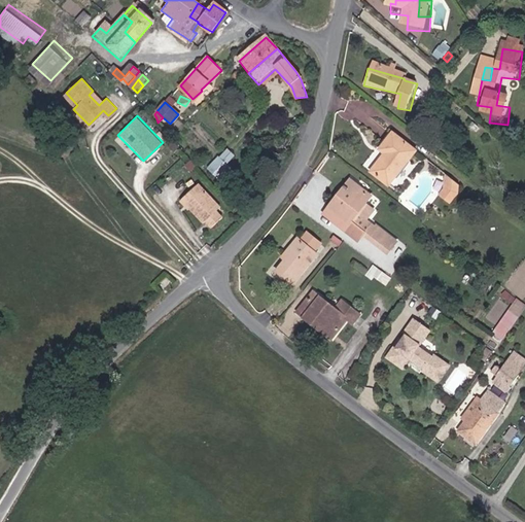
[(220,142),(229,149),(239,139),(232,131),(220,142)]
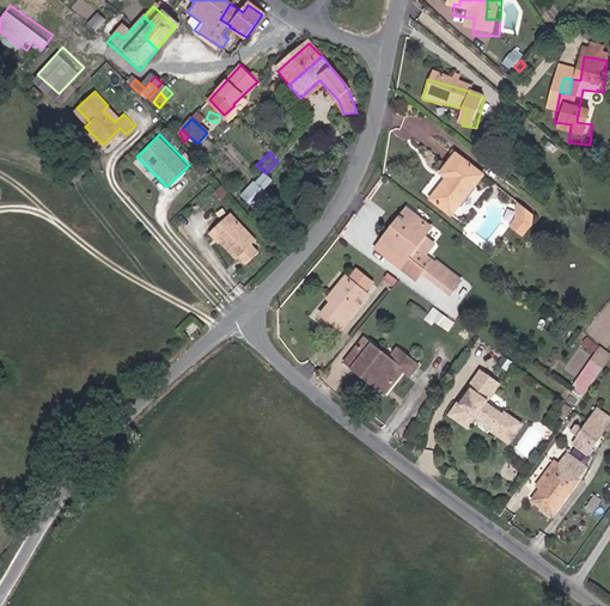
[(437,201),(457,218),(486,182),(459,160),(447,176),(453,183),(437,201)]
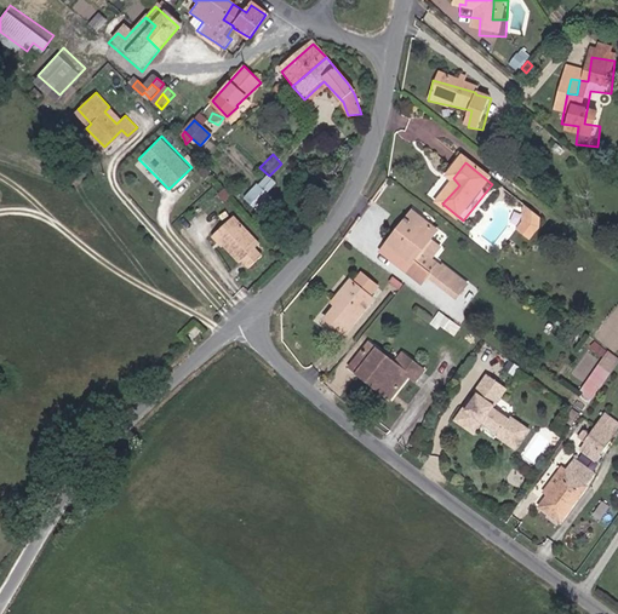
[(431,188),(438,193),(453,176),(447,170),(431,188)]
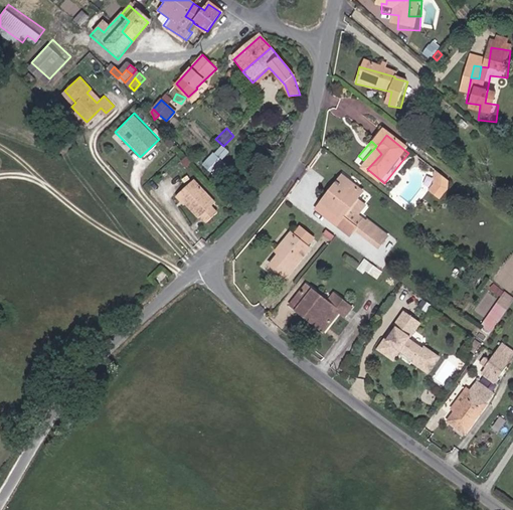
[(443,195),(452,184),(452,179),(451,174),(444,168),(431,186),(443,195)]
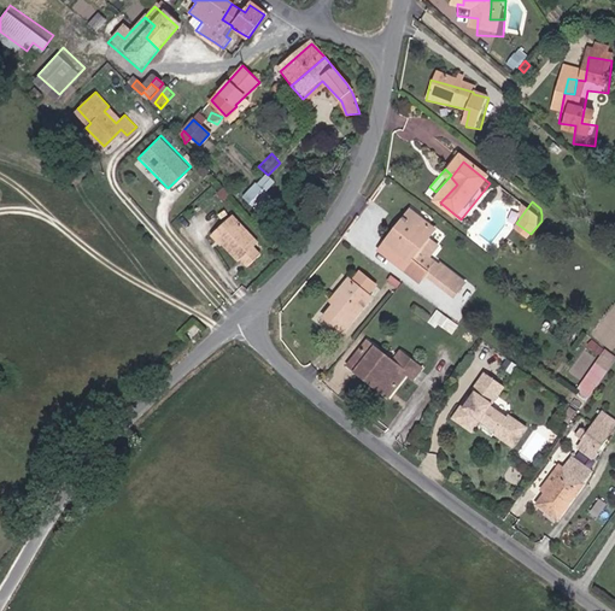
[(416,266),(411,263),(438,233),(413,212),(406,219),(413,224),(400,240),(394,234),(387,242),(399,253),(394,260),(410,274),(416,266)]
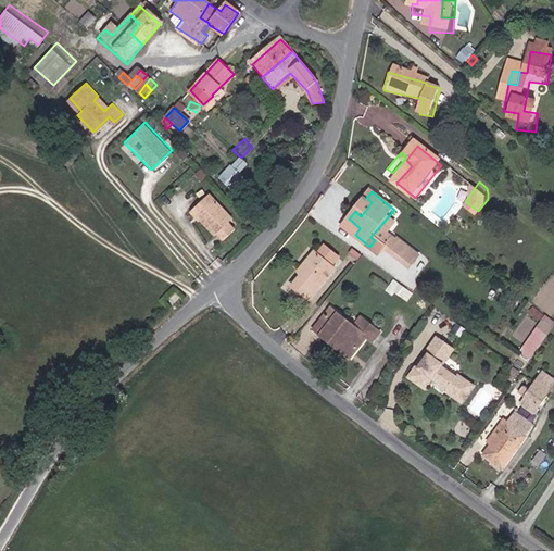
[(223,225),(225,223),(201,197),(186,210),(196,221),(192,224),(206,239),(210,237),(216,243),(228,233),(223,225)]
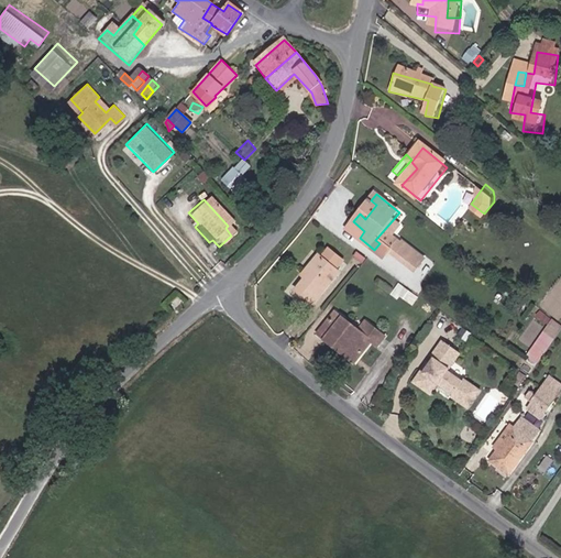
[(360,214),(365,219),(376,205),(371,200),(360,214)]
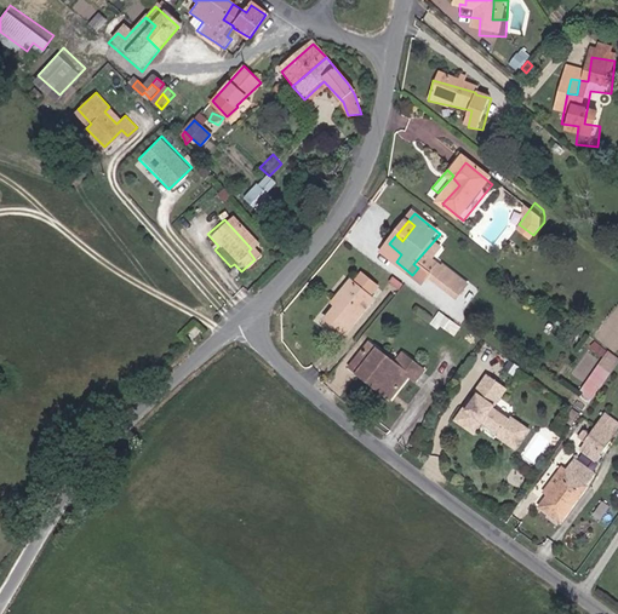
[(215,250),(218,246),(207,234),(201,239),(212,251),(215,250)]
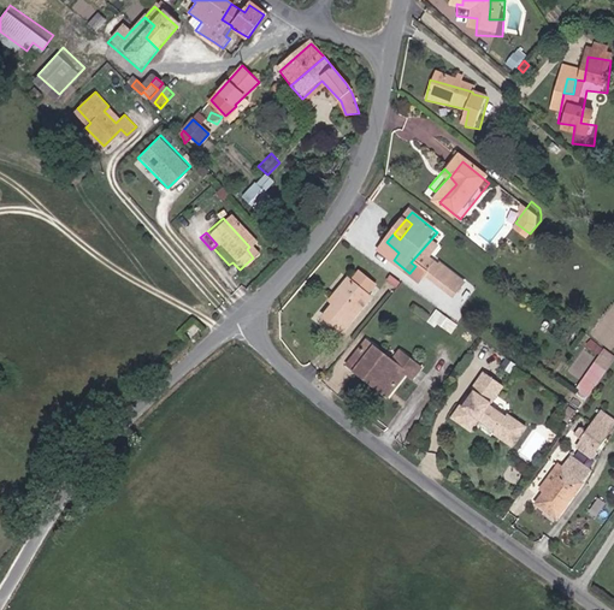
[(381,249),(394,260),(399,253),(387,242),(381,249)]
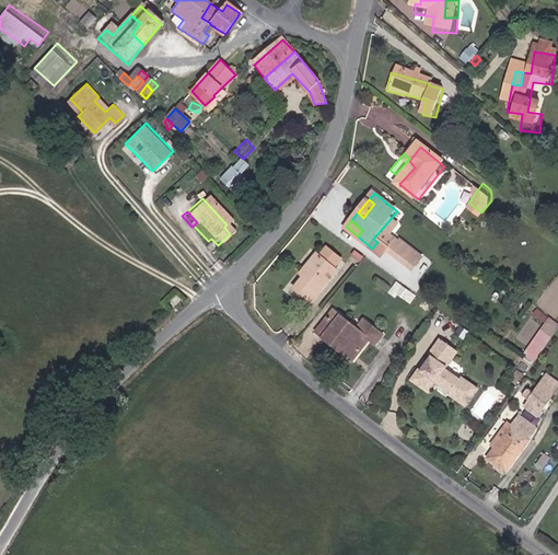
[(335,263),(340,255),(327,244),(321,252),(335,263)]
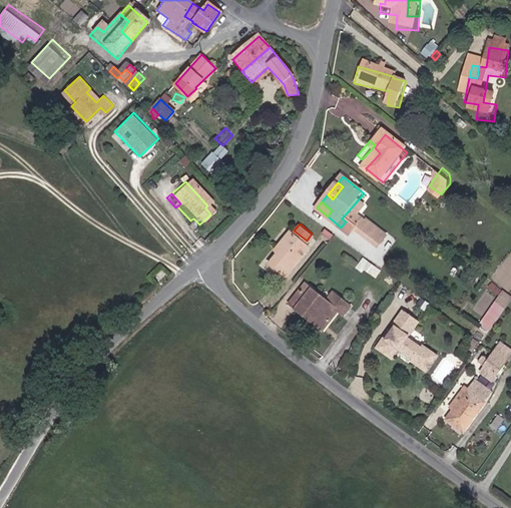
[(271,264),(284,275),(310,243),(307,240),(294,230),(291,228),(279,243),(284,249),(280,255),(271,264)]
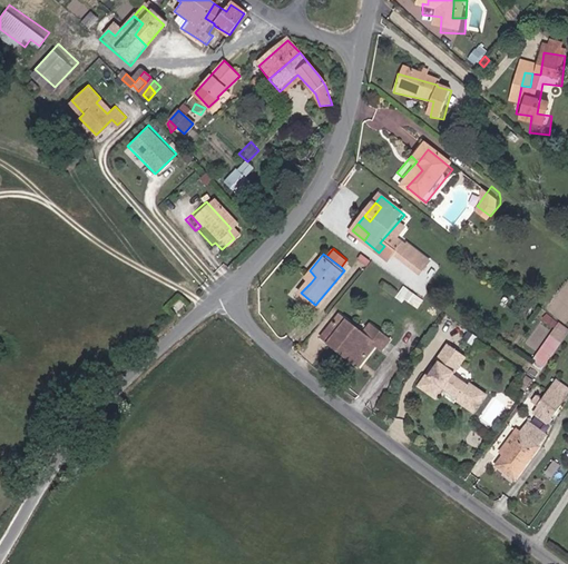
[(311,283),(315,277),(310,270),(304,276),(311,283)]
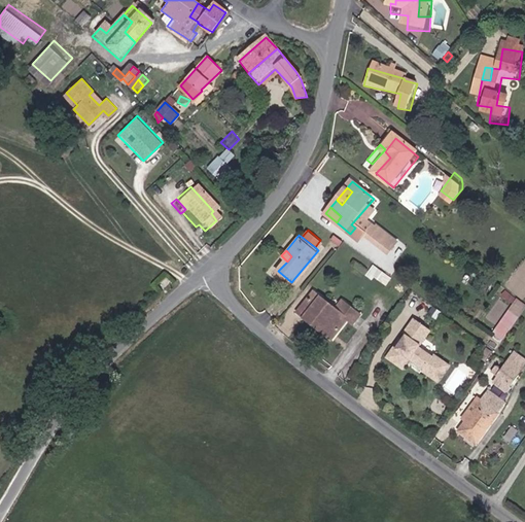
[(524,296),(519,291),(494,327),(505,335),(524,305),(524,296)]
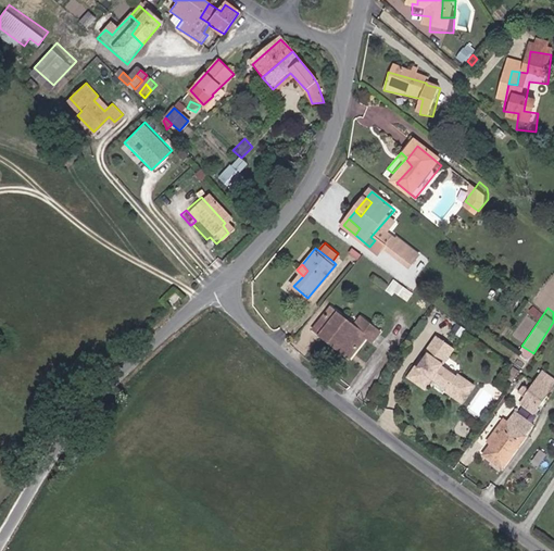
[(328,341),(348,355),(361,339),(327,311),(319,320),(326,324),(315,337),(325,346),(328,341)]
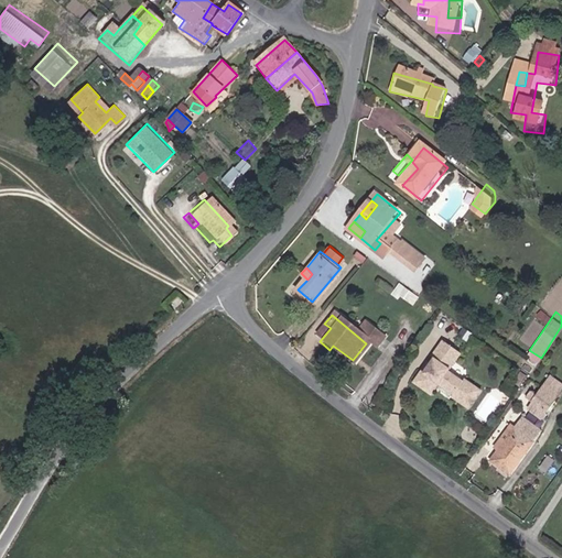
[(359,336),(367,327),(361,323),(354,332),(359,336)]
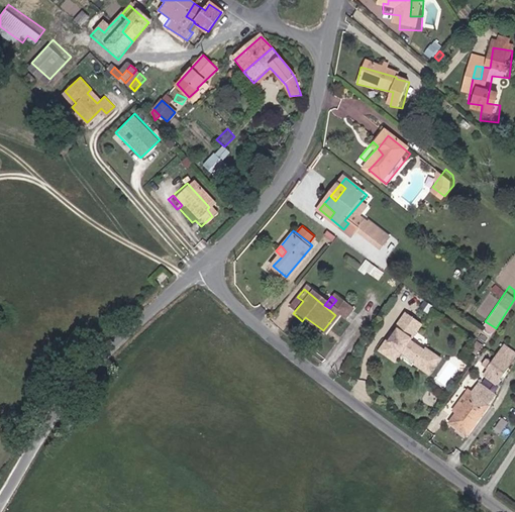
[(287,309),(293,313),(303,301),(297,297),(287,309)]
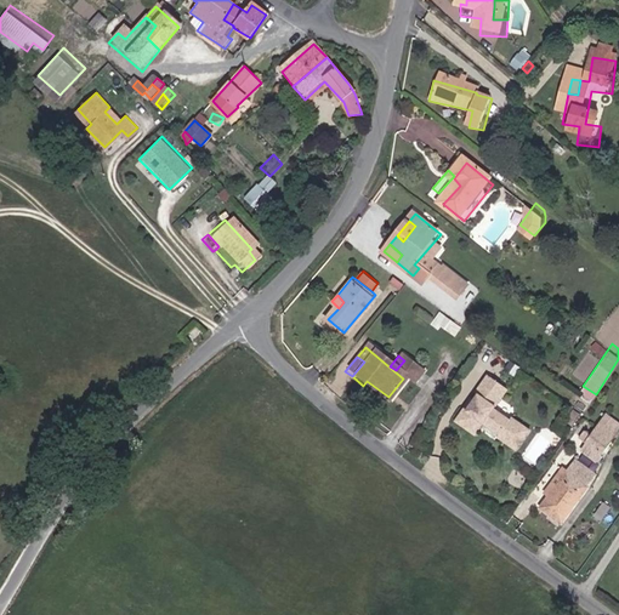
[(412,382),(419,371),(404,360),(396,370),(412,382)]
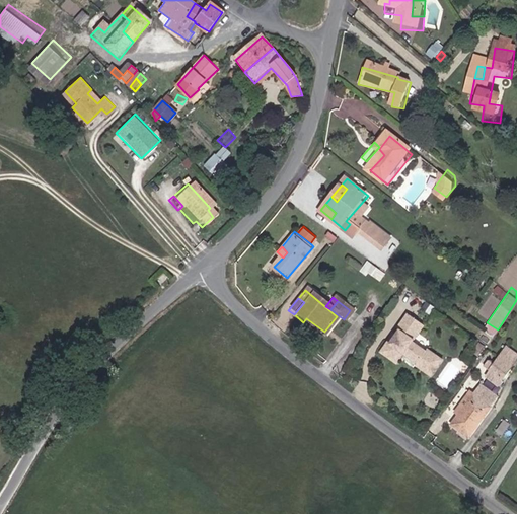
[(320,337),(324,332),(306,318),(303,322),(320,337)]
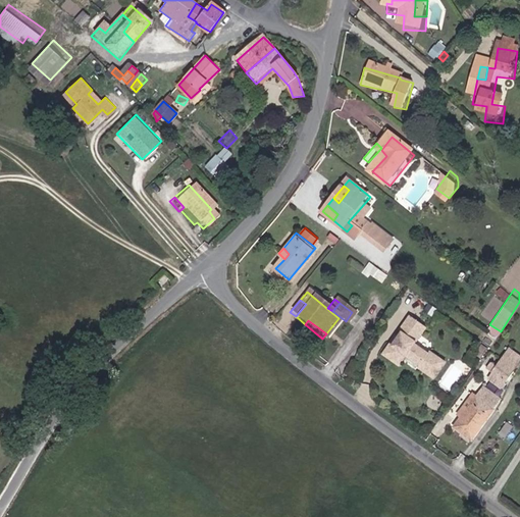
[(426,357),(424,359),(412,349),(424,332),(408,320),(397,334),(399,337),(396,341),(393,340),(378,359),(386,365),(392,359),(398,363),(401,360),(414,370),(413,372),(427,384),(440,368),(426,357)]
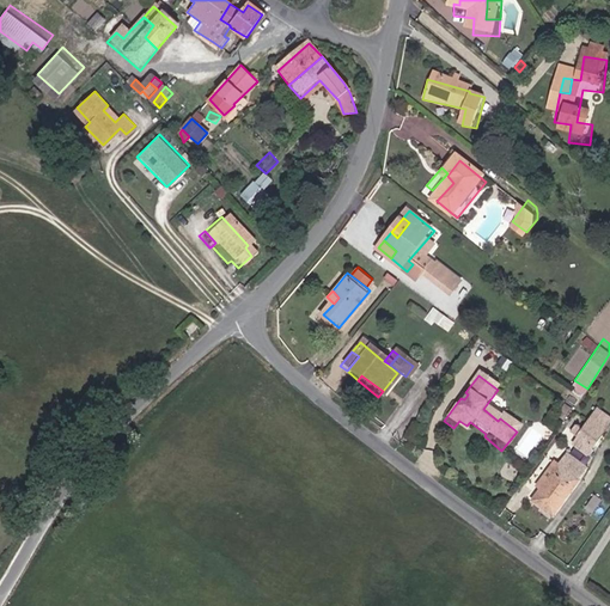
[(609,395),(598,409),(609,417),(609,395)]
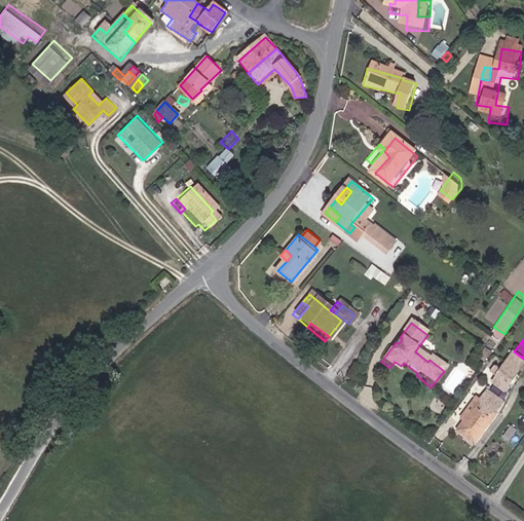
[(396,372),(401,366),(395,362),(389,368),(396,372)]
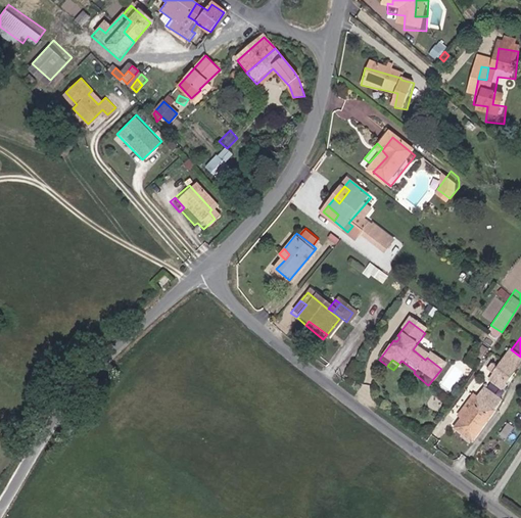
[(491,375),(506,386),(518,373),(502,361),(491,375)]
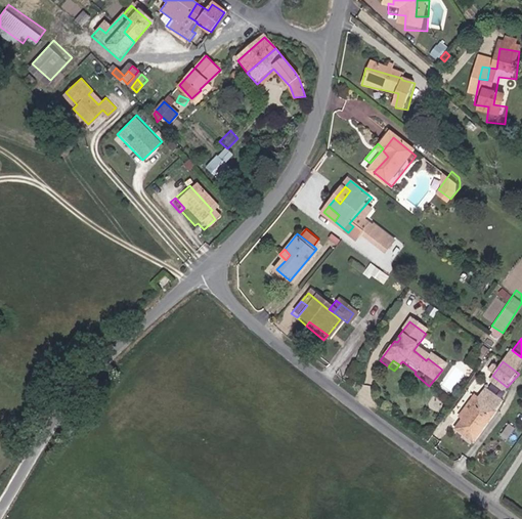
[(455,431),(472,443),(495,415),(479,402),(455,431)]
